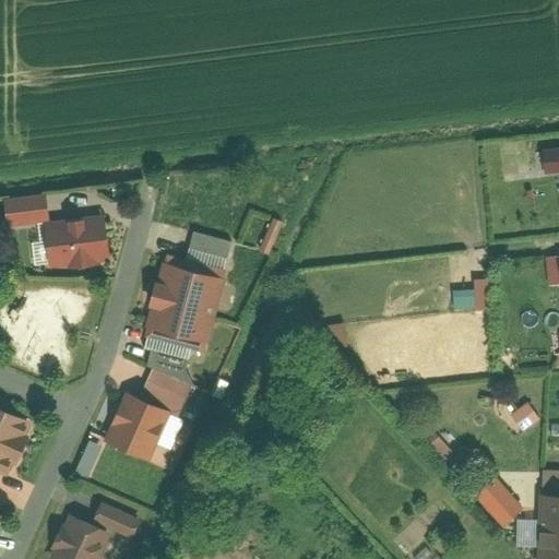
[(539,174),(558,171),(558,147),(537,150),(539,174)]
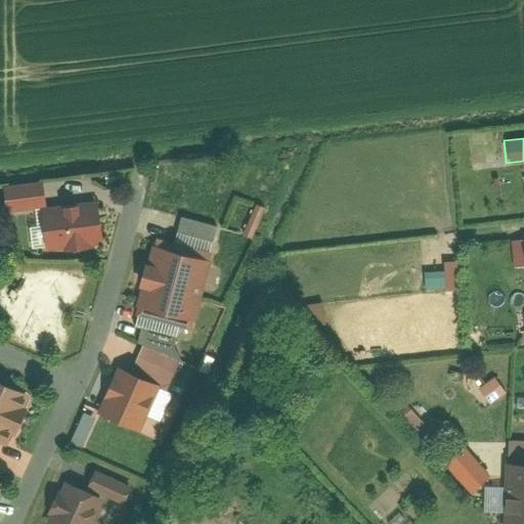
[(40,207),(46,250),(101,242),(95,199),(40,207)]
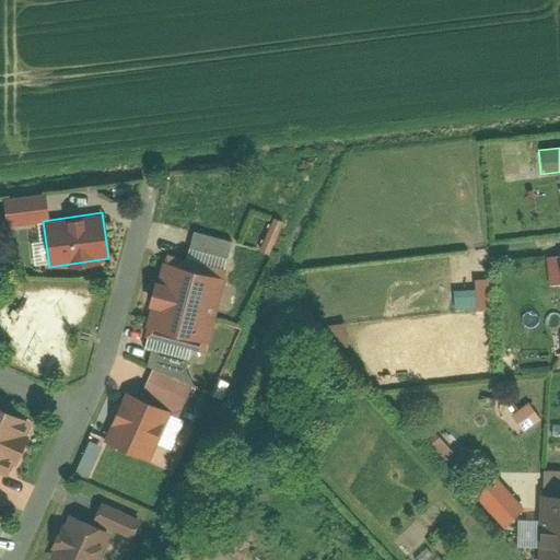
[(559,287),(559,251),(546,252),(548,287),(559,287)]
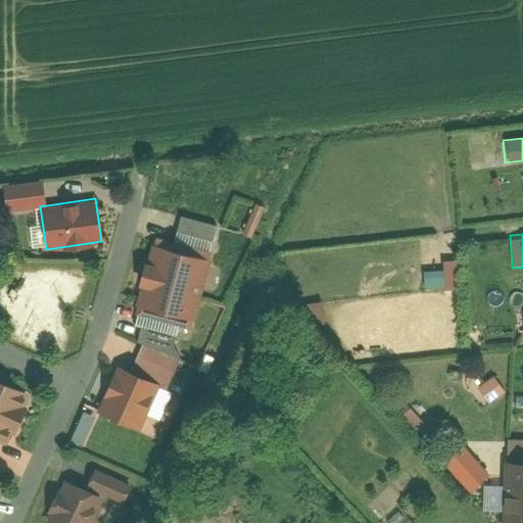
[(207,258),(147,240),(137,272),(198,291),(207,258)]
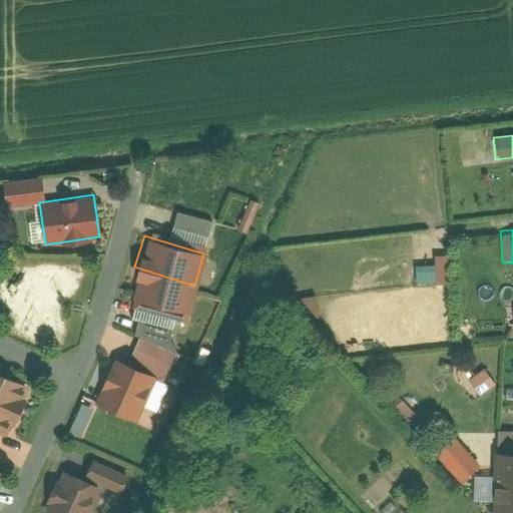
[(447,254),(434,255),(435,284),(449,284),(447,254)]
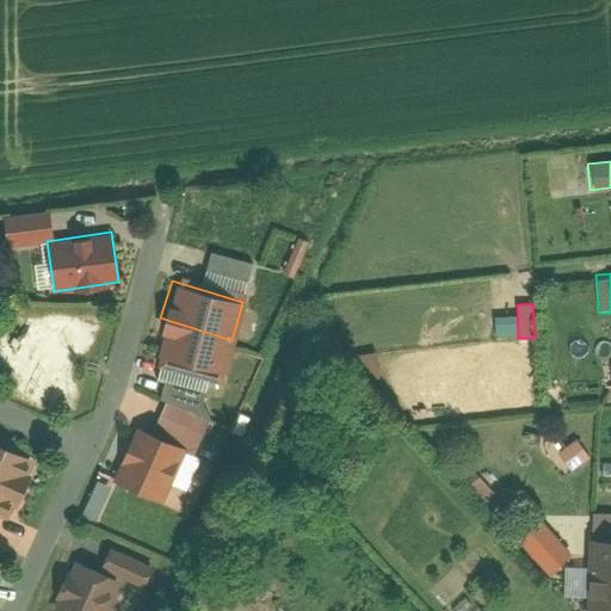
[(494,337),(517,337),(516,316),(494,316),(494,337)]
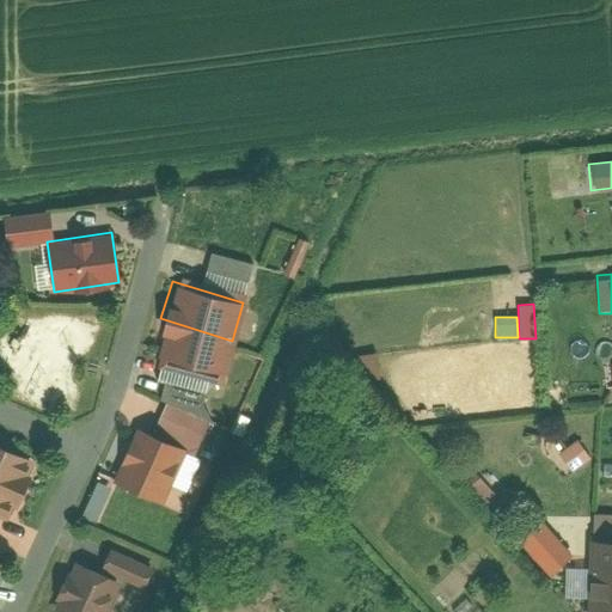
[(220,378),(232,341),(160,318),(148,357),(220,378)]
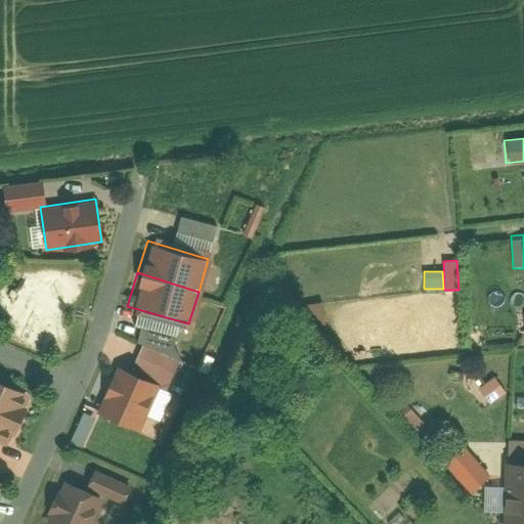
[(308,304),(309,324),(323,323),(322,303),(308,304)]
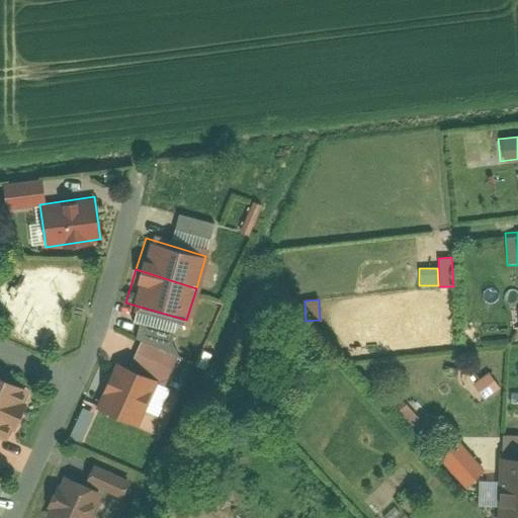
[(116,360),(95,407),(140,426),(160,379),(116,360)]
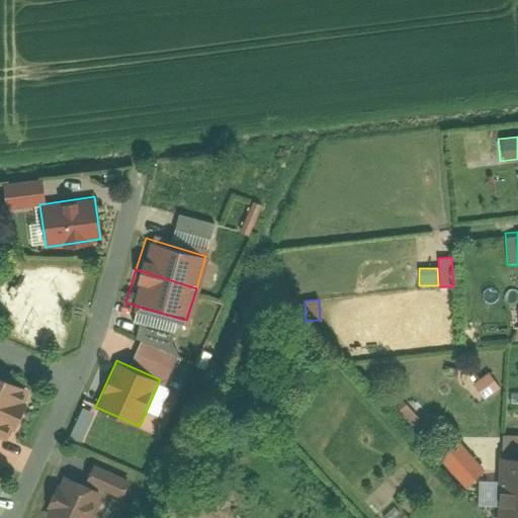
[(0,430),(13,436),(35,387),(0,371),(0,430)]
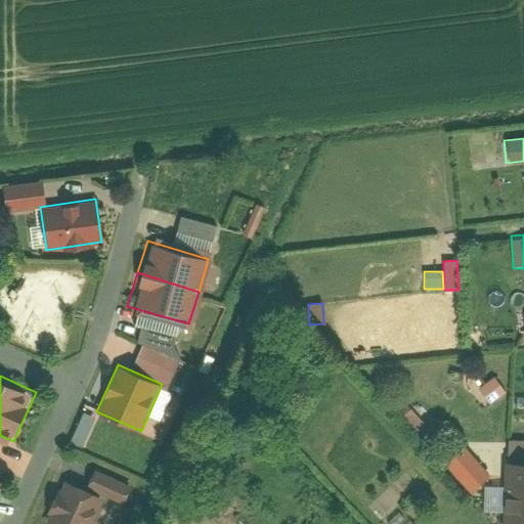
[(494,377),(477,389),(488,405),(506,393),(494,377)]
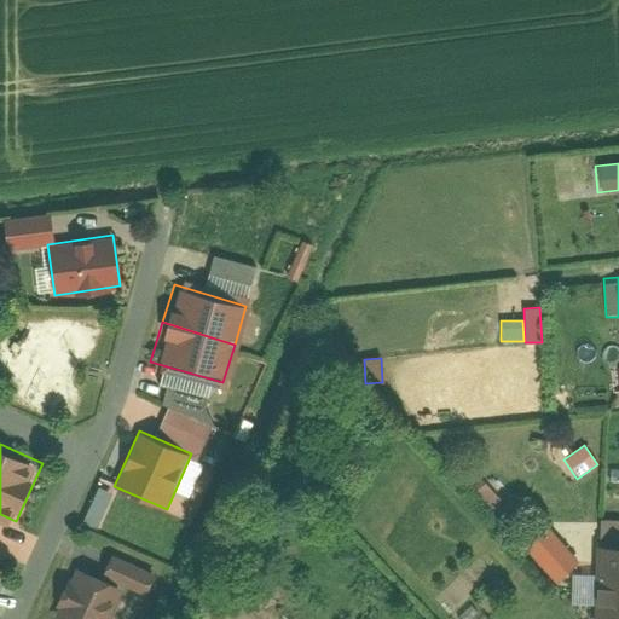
[(97,480),(85,525),(100,528),(113,484),(97,480)]
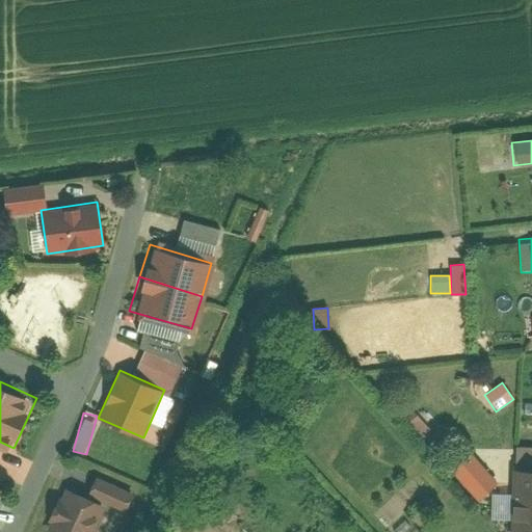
[(469,450),(448,469),(476,501),(497,483),(469,450)]
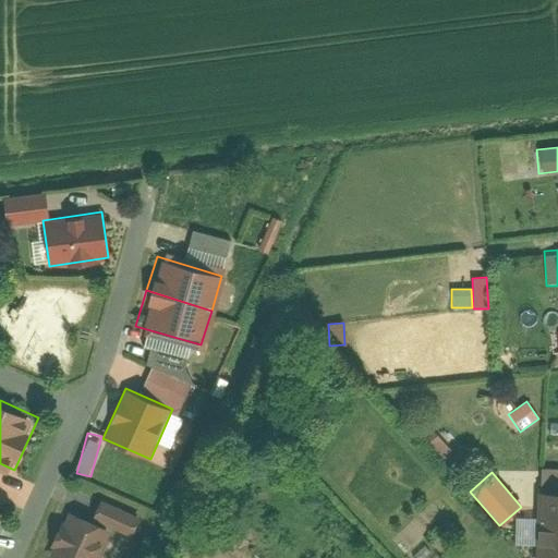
[(557,557),(557,492),(535,490),(531,557),(557,557)]
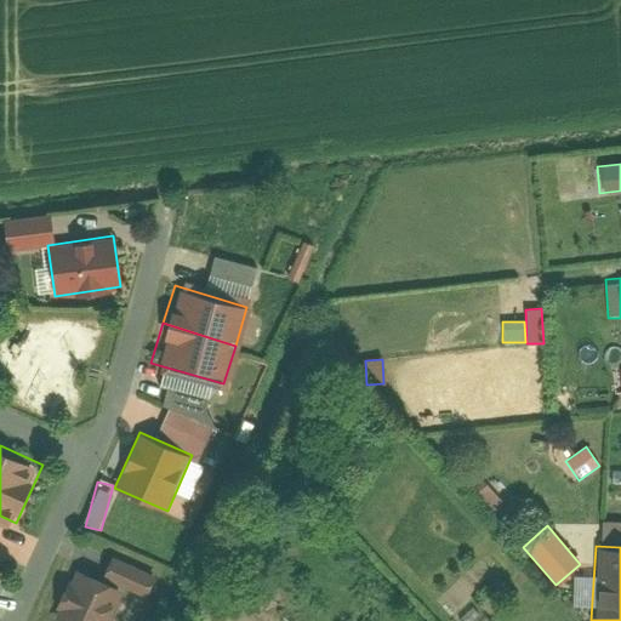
[(100,577),(147,597),(155,576),(108,556),(100,577)]
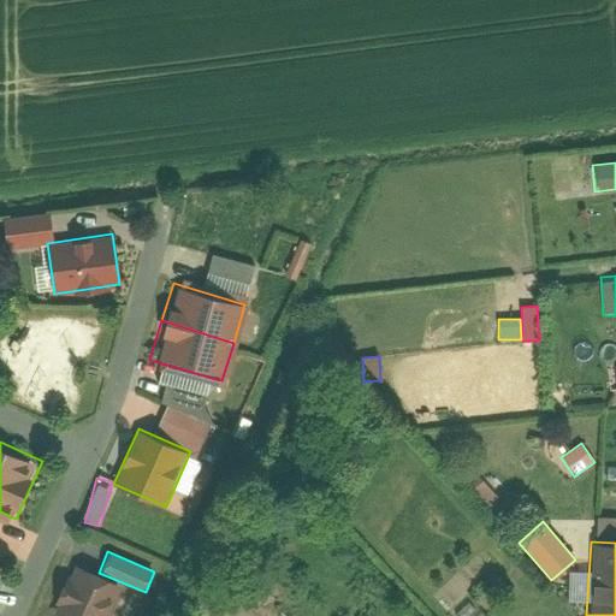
[(52,615),(112,615),(125,590),(76,567),(52,615)]
